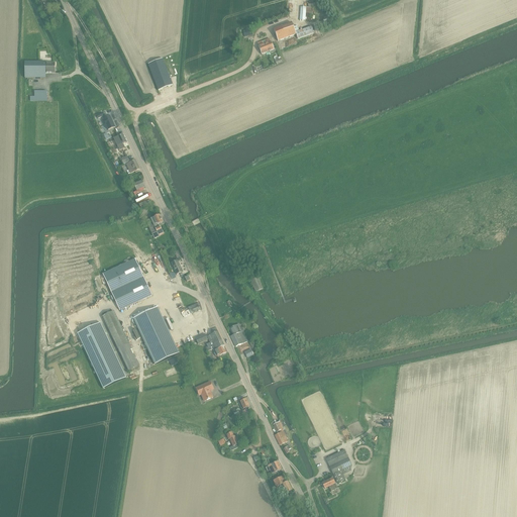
[(300,20),(309,21),(311,21),(311,8),(301,7),(300,20)]
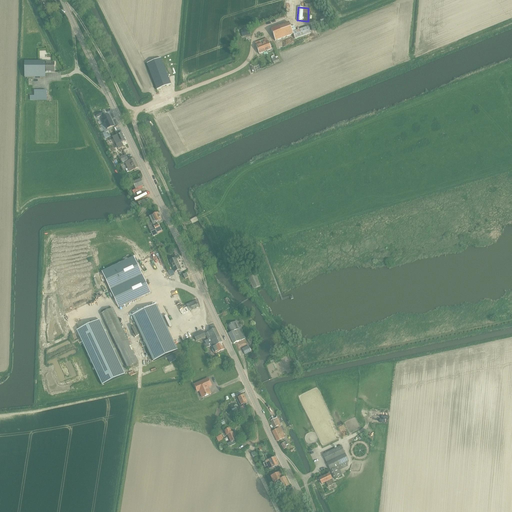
[(271,29),(274,37),(275,41),(293,34),(295,39),(311,33),(308,26),(296,31),(294,26),(290,27),(289,23),(271,29)]
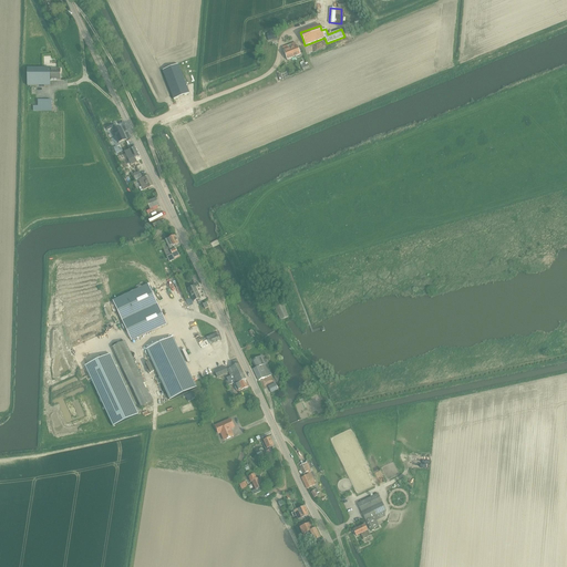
[(289,45),(294,58),(301,55),(296,43),(289,45)]
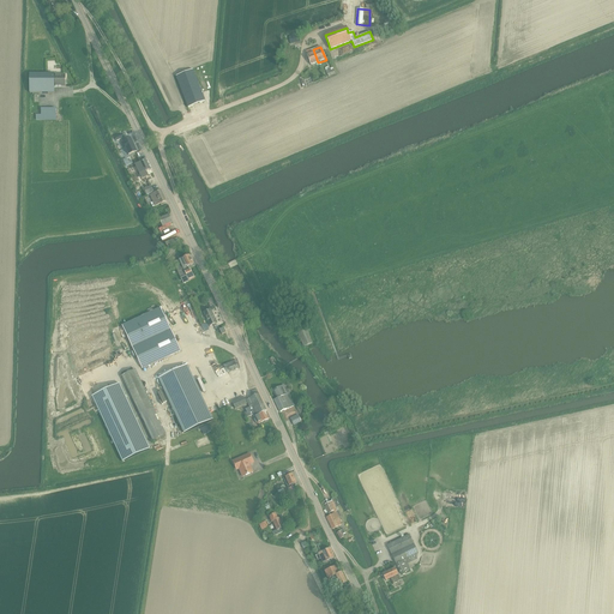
[(311,65),(318,62),(313,49),(306,52),(311,65)]
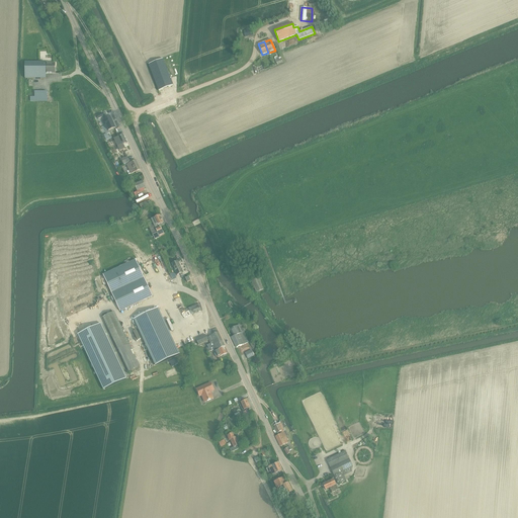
[(159,91),(173,86),(163,59),(149,65),(159,91)]
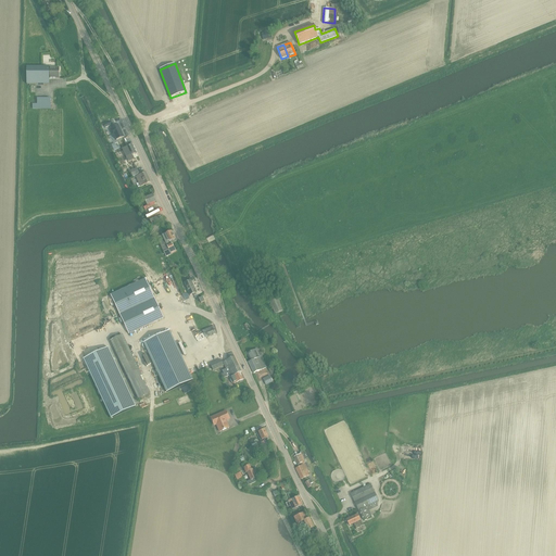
[(49,79),(59,79),(59,68),(49,68),(49,67),(27,67),(27,85),(49,85),(49,79)]
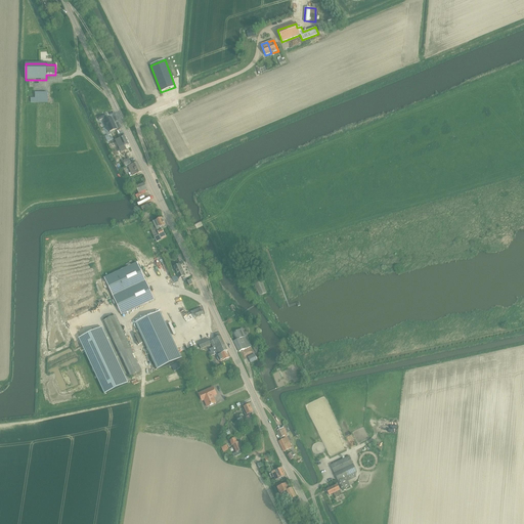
[(31,98),(31,102),(48,102),(48,93),(36,93),(35,98),(31,98)]
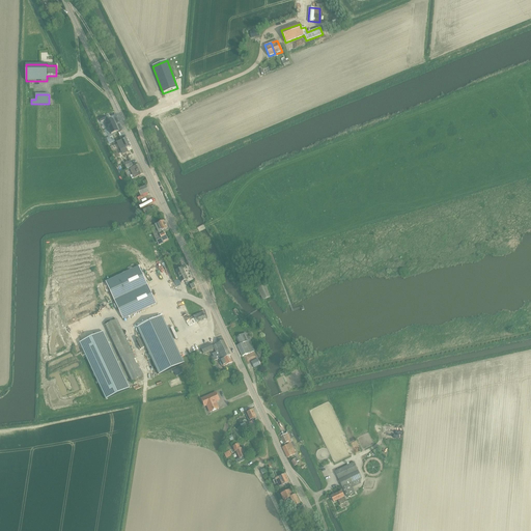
[(111,135),(114,133),(119,131),(113,119),(106,122),(111,135)]
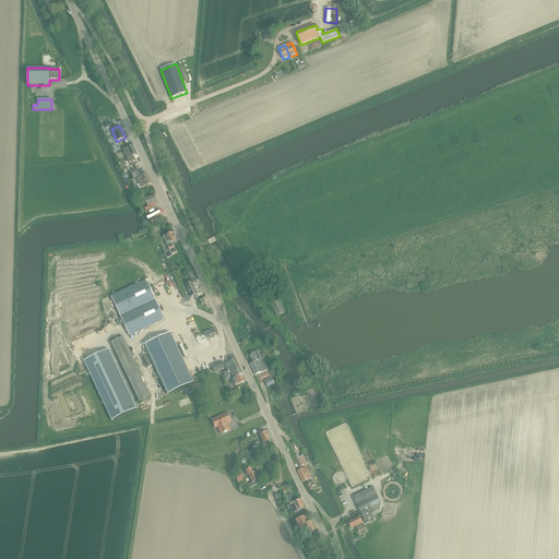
[(123,151),(129,163),(135,161),(133,155),(137,154),(133,146),(123,151)]
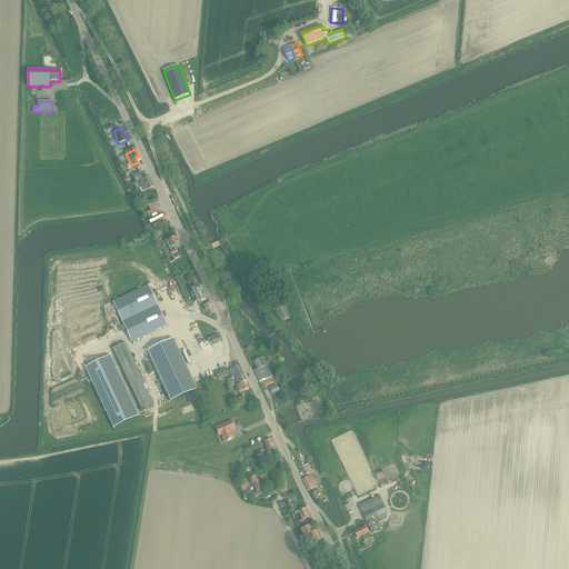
[(139,181),(142,188),(145,187),(146,190),(153,187),(149,177),(139,181)]
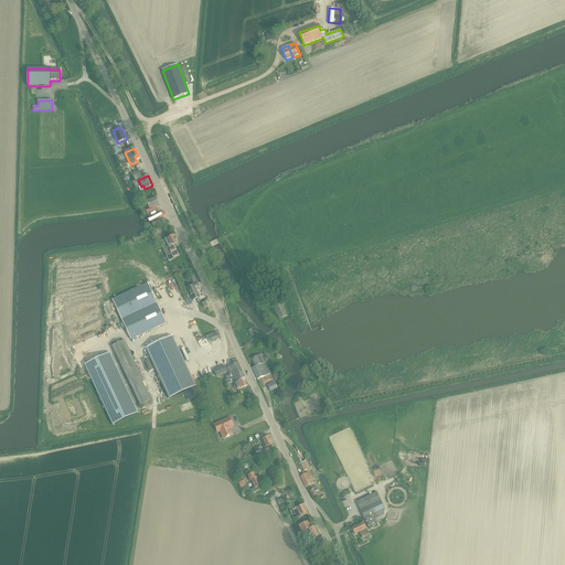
[(149,209),(159,204),(156,198),(146,202),(149,209)]
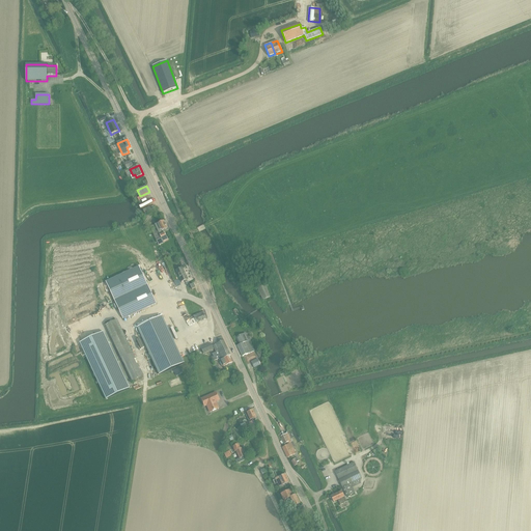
[(159,246),(164,244),(168,241),(165,232),(164,233),(163,230),(167,228),(164,221),(150,227),(159,246)]
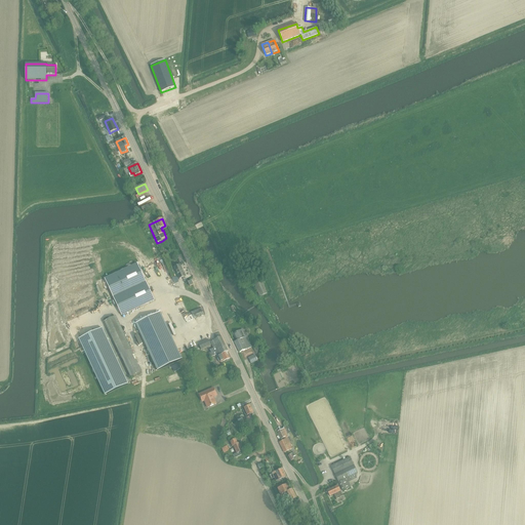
[(122,316),(155,300),(137,264),(105,279),(122,316)]
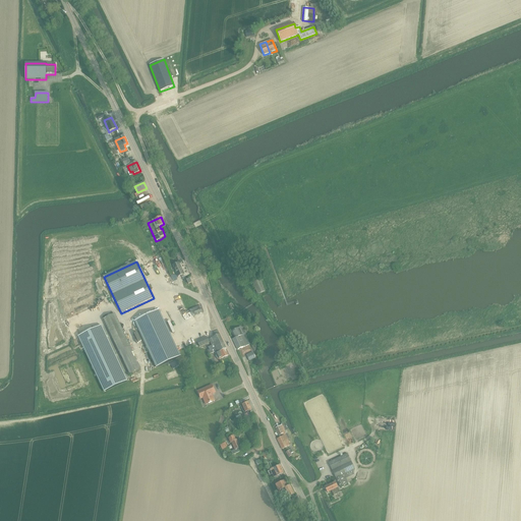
[(176,274),(178,277),(181,276),(182,278),(184,277),(183,275),(184,274),(179,263),(173,266),(173,267),(172,268),(175,274),(176,274)]
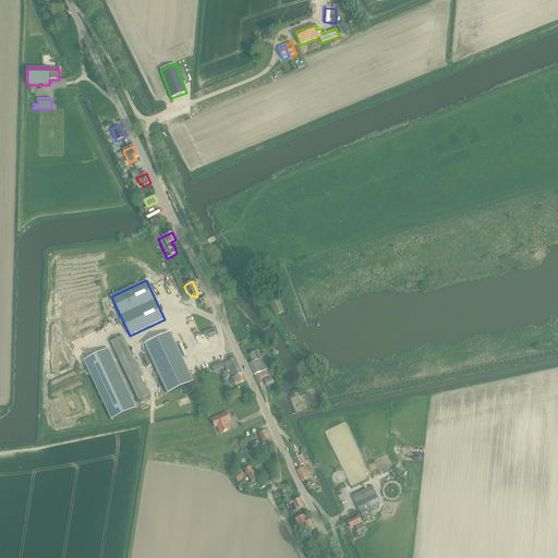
[(276,315),(283,312),(279,300),(270,303),(276,315)]
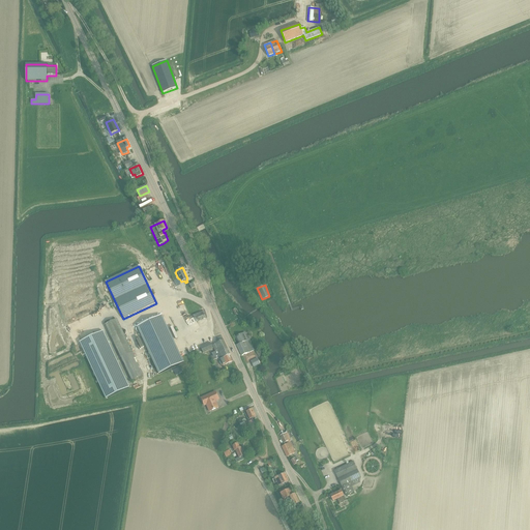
[(207,318),(204,311),(194,316),(197,322),(207,318)]
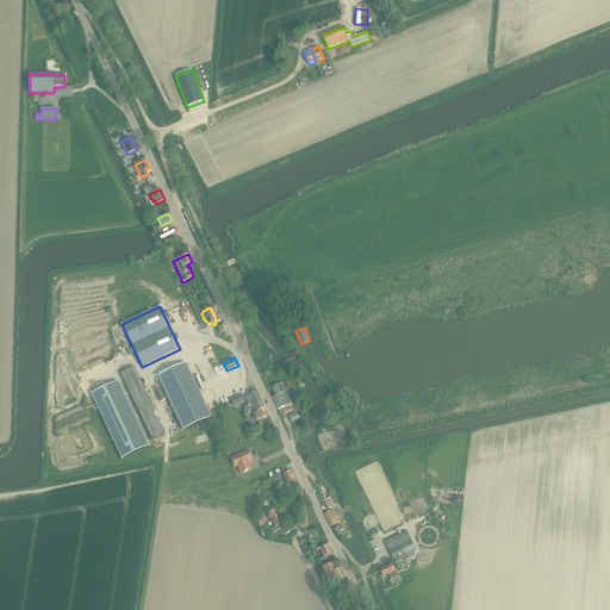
[(182,430),(211,417),(186,363),(157,377),(182,430)]
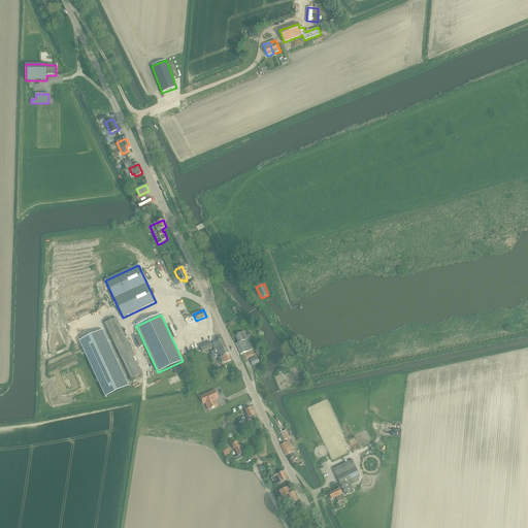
[(105,323),(132,380),(143,373),(117,318),(105,323)]
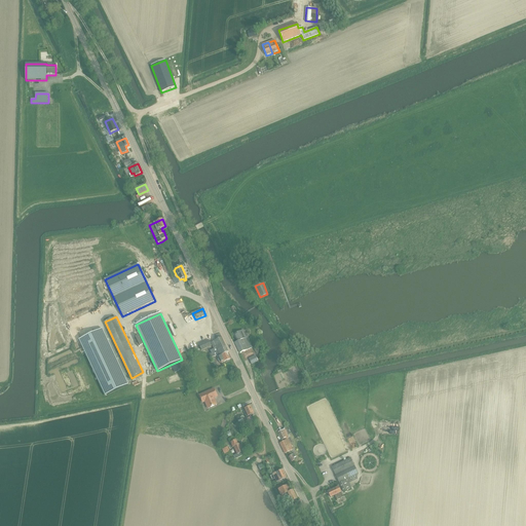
[(102,329),(79,339),(105,396),(128,385),(102,329)]
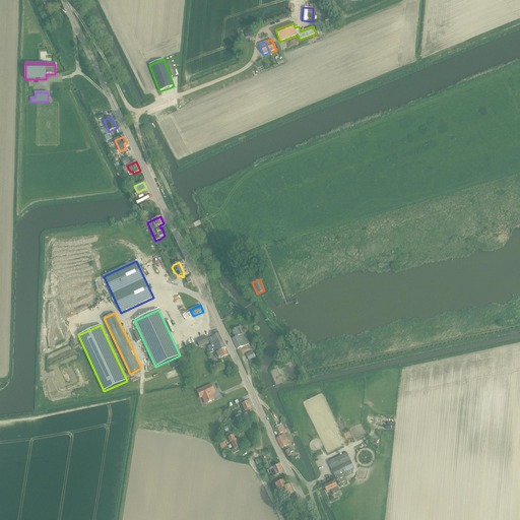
[(235,337),(233,338),(238,349),(249,343),(245,333),(244,333),(240,327),(232,330),(235,337)]
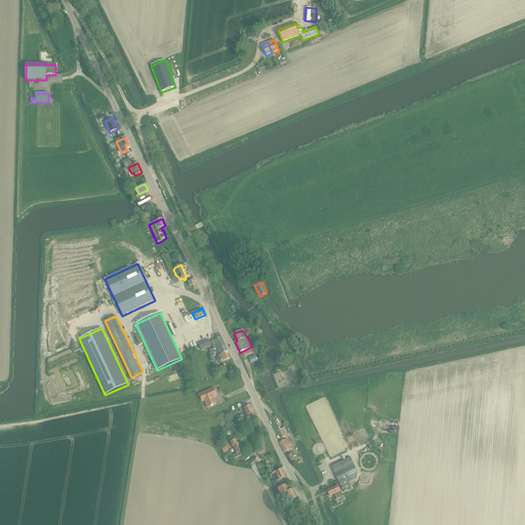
[(219,362),(220,363),(230,358),(227,352),(229,351),(219,332),(214,334),(216,338),(210,341),(213,349),(210,350),(211,352),(209,353),(211,357),(216,355),(218,358),(217,359),(218,362),(219,362)]
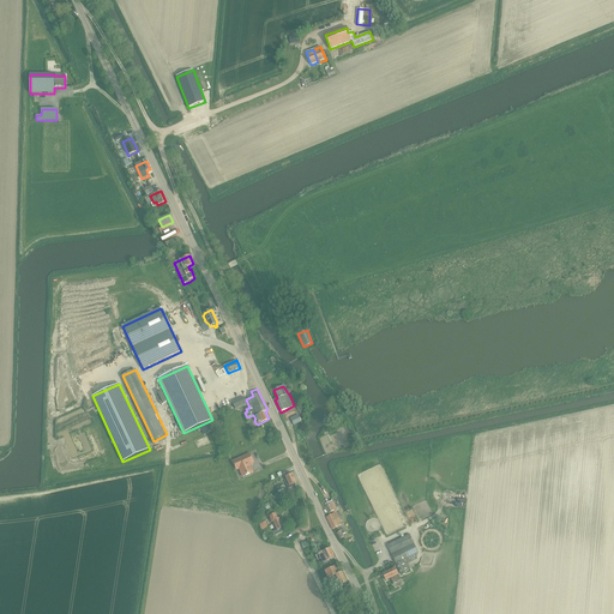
[(233,402),(235,409),(247,404),(244,397),(233,402)]
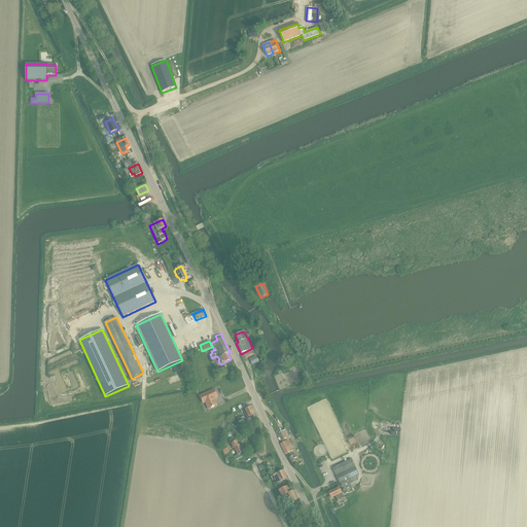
[(252,365),(258,362),(256,356),(249,359),(252,365)]
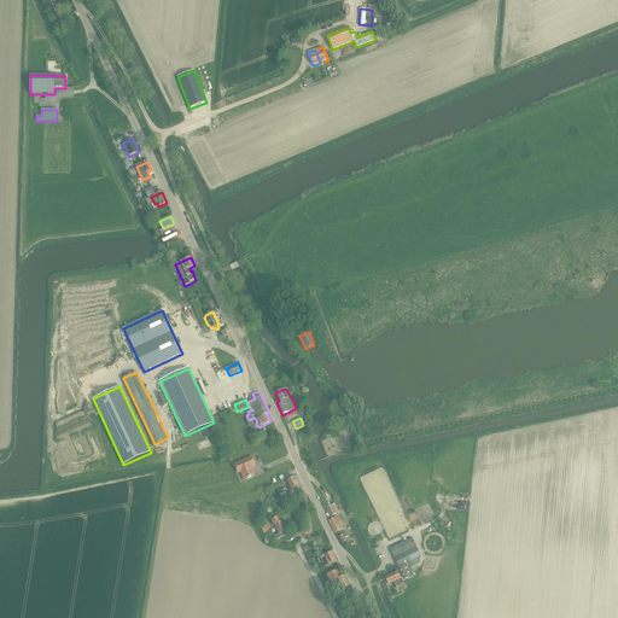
[(244,479),(255,476),(251,467),(255,465),(251,458),(234,465),(238,473),(240,472),(244,479)]
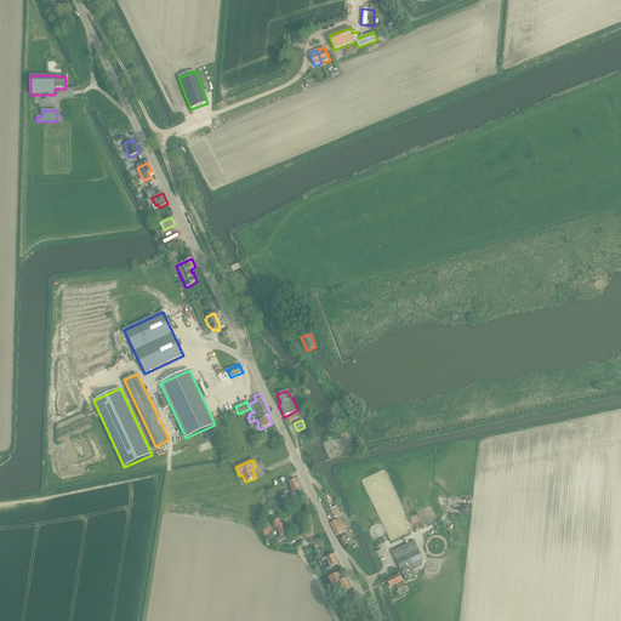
[(292,478),(288,480),(290,485),(288,486),(290,493),(292,491),(300,489),(300,488),(296,479),(294,480),(292,478)]
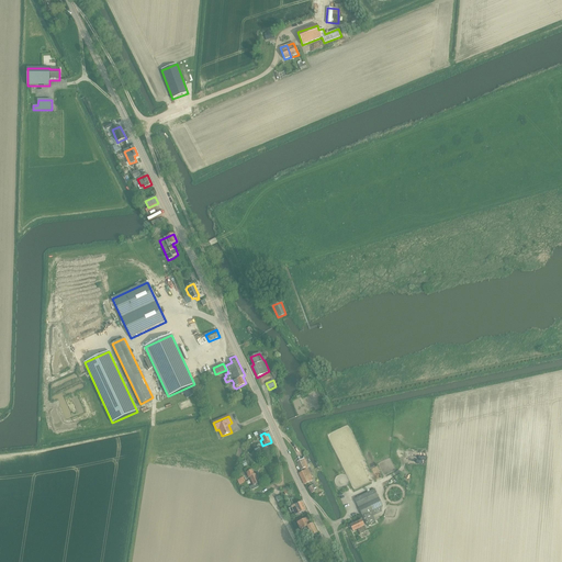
[(304,471),(300,473),(304,484),(313,480),(307,467),(306,462),(305,459),(304,459),(296,462),(301,470),(303,469),(304,471)]
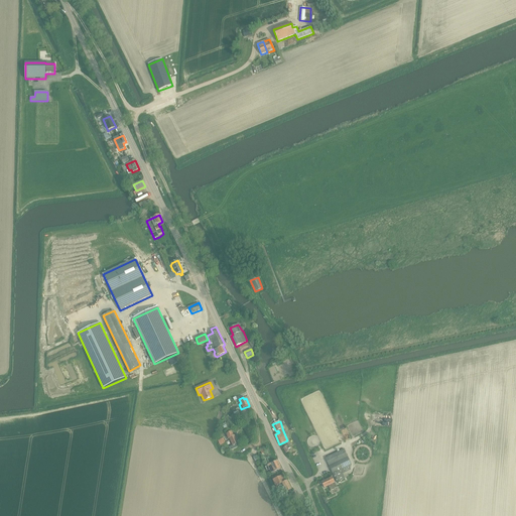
[(232,431),(226,434),(228,439),(230,438),(233,445),(229,447),(231,450),(238,447),(236,444),(238,443),(235,435),(234,436),(232,431)]
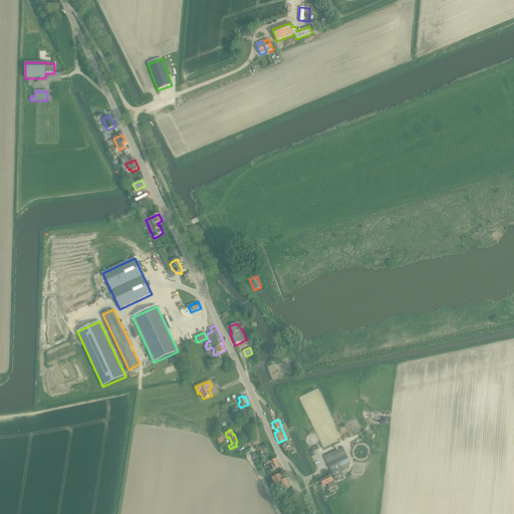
[(284,445),(282,447),(285,451),(288,450),(290,448),(287,443),(284,445)]
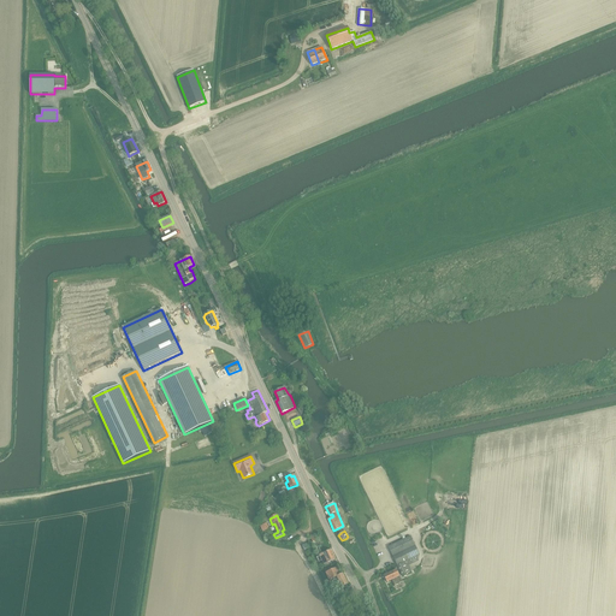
[(394,556),(397,564),(403,575),(408,574),(407,573),(410,572),(408,566),(419,560),(416,556),(420,555),(412,537),(389,548),(394,556)]
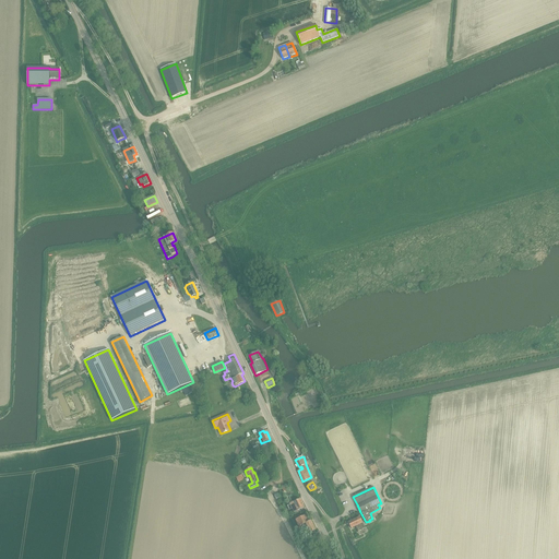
[(293,503),(290,504),(293,509),(294,512),(295,514),(300,511),(299,510),(305,508),(300,499),(294,503),(293,503)]
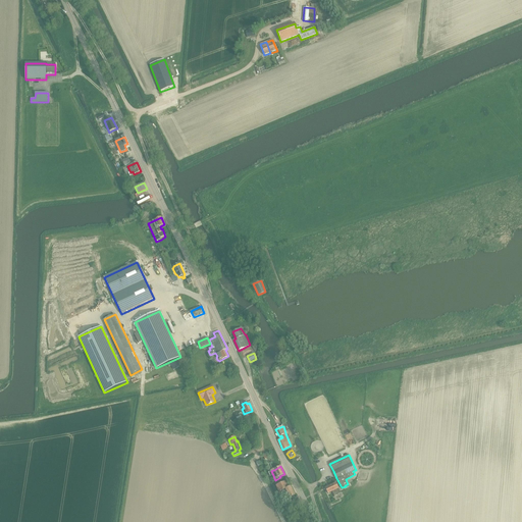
[(286,499),(288,499),(295,494),(291,486),(289,487),(285,482),(276,486),(279,492),(282,490),(286,499)]
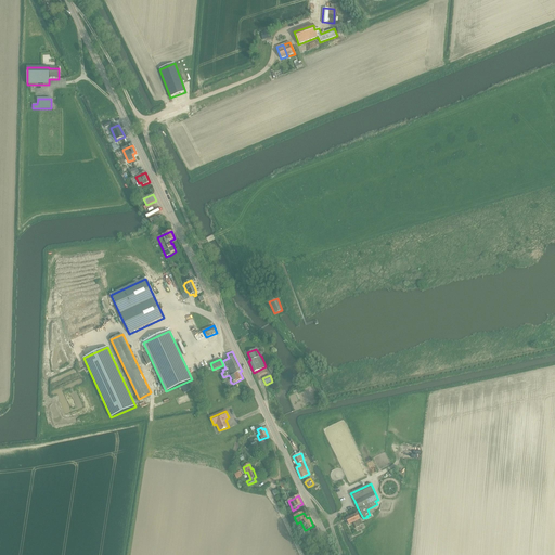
[(348,525),(353,523),(356,528),(362,525),(359,518),(360,518),(358,513),(346,518),(348,525)]
